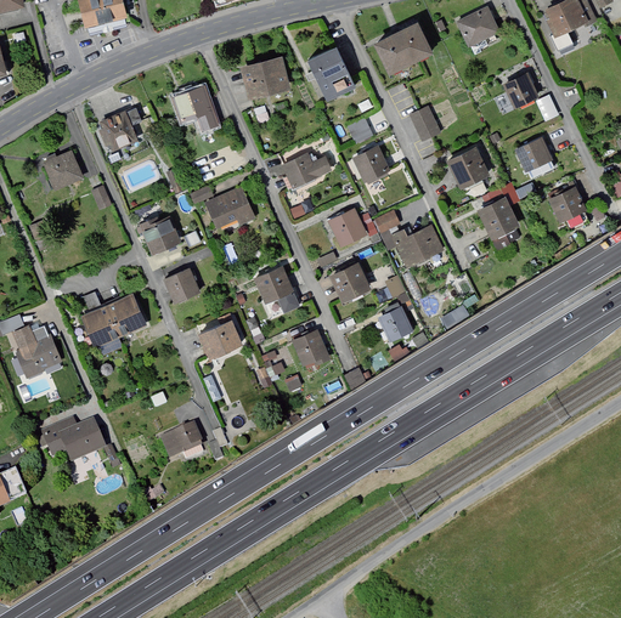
[(0,0),(0,11),(26,6),(23,0),(0,0)]
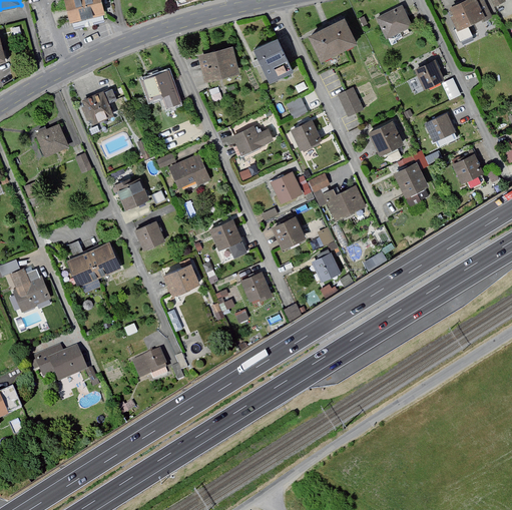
[(64,0),(70,23),(105,14),(102,0),(64,0)]
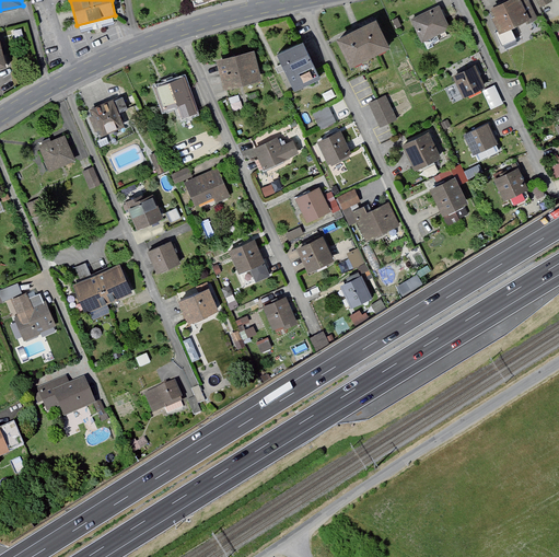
[(496,32),(502,46),(515,39),(511,28),(526,21),(533,34),(545,28),(531,0),(523,0),(521,1),(520,0),(508,0),(491,8),(496,18),(492,19),(498,31),(496,32)]
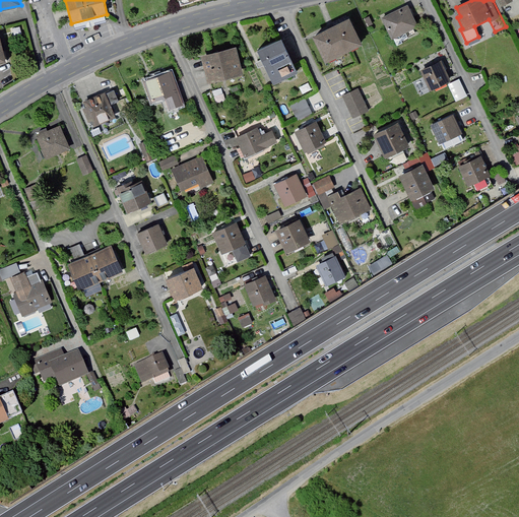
[(408,5),(382,17),(393,40),(418,27),(408,5)]
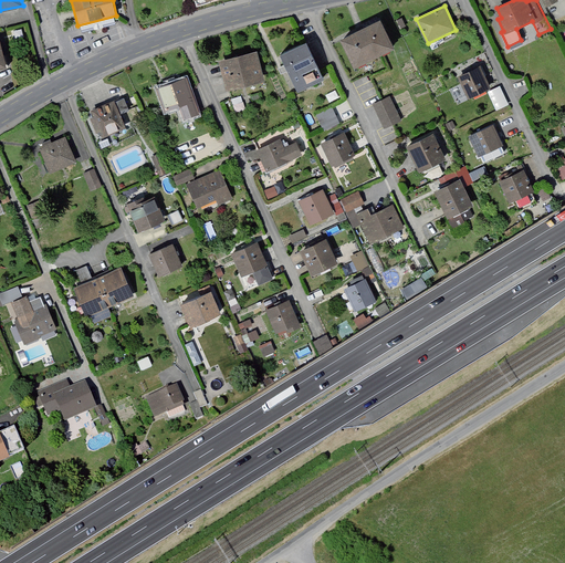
[(382,20),(341,39),(354,68),(395,49),(382,20)]
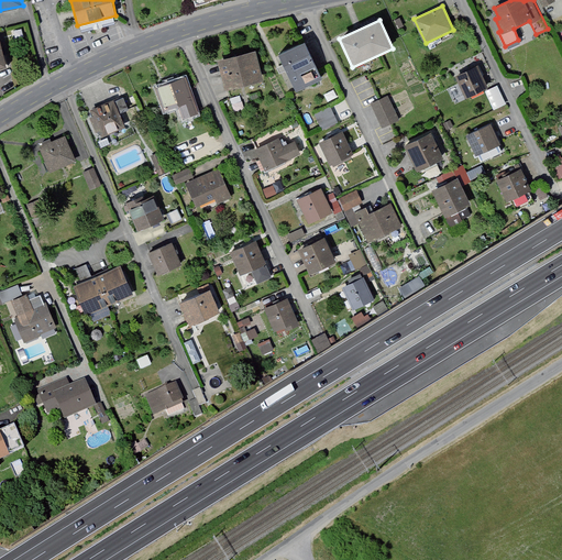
[(305,42),(278,54),(296,90),(322,78),(305,42)]
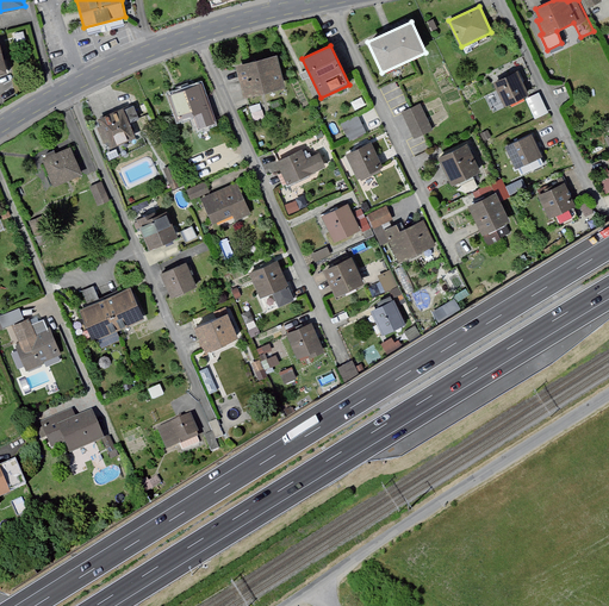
[(277,56),(235,64),(241,97),(284,88),(277,56)]
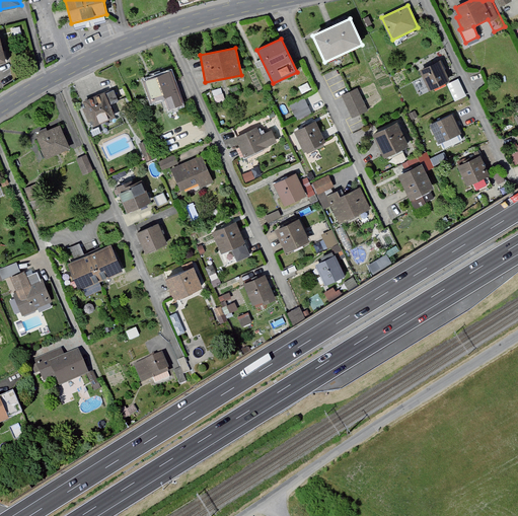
[(450,80),(441,60),(420,70),(430,90),(450,80)]
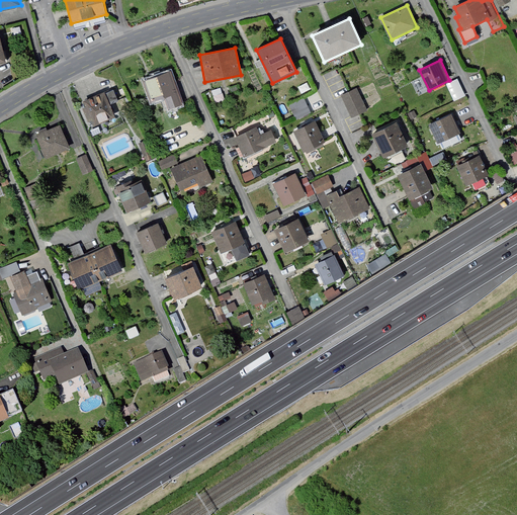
[(170,70),(143,80),(149,97),(164,97),(168,109),(182,104),(170,70)]
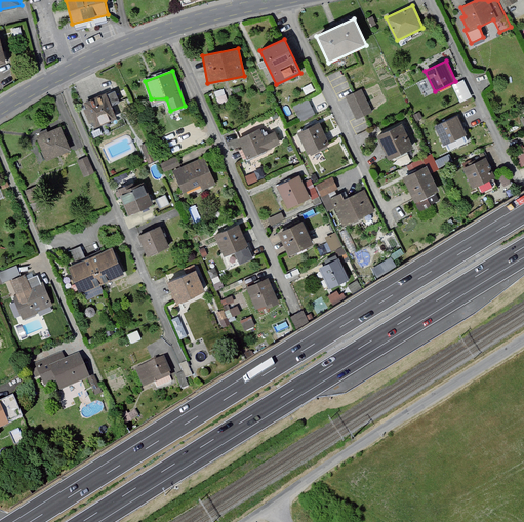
[(362,88),(346,96),(357,119),(373,111),(362,88)]
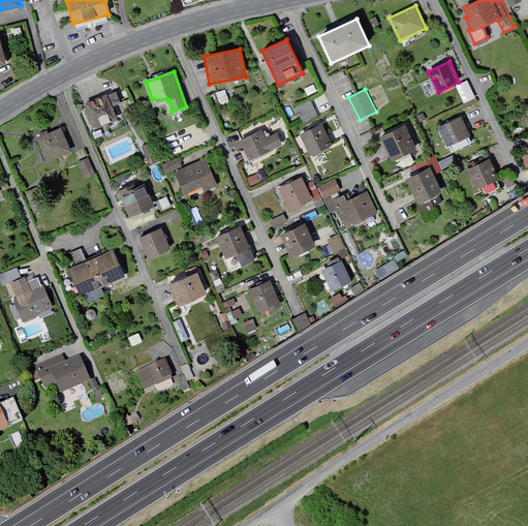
[(85,110),(92,129),(118,119),(113,106),(120,103),(116,91),(86,103),(88,109),(85,110)]
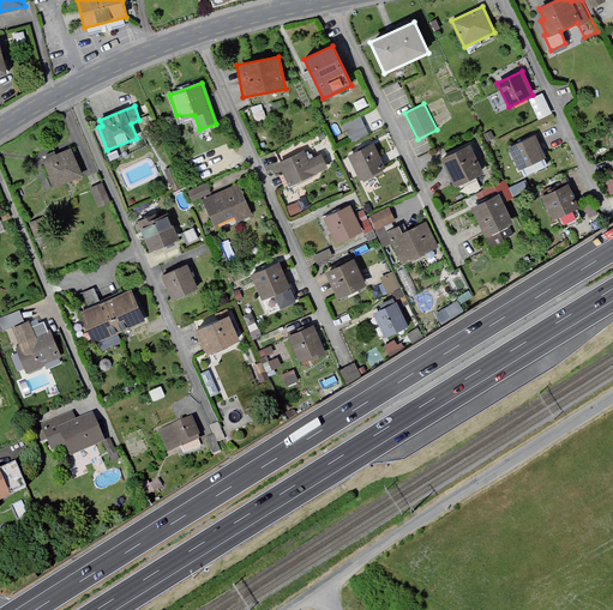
[(361,116),(343,125),(352,143),(370,134),(361,116)]
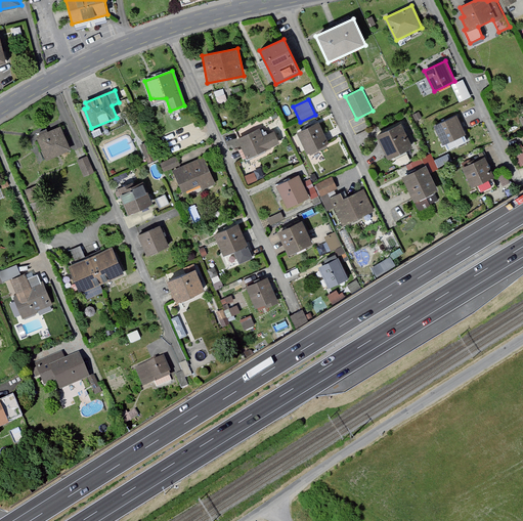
[(458,115),(435,125),(443,144),(467,134),(458,115)]
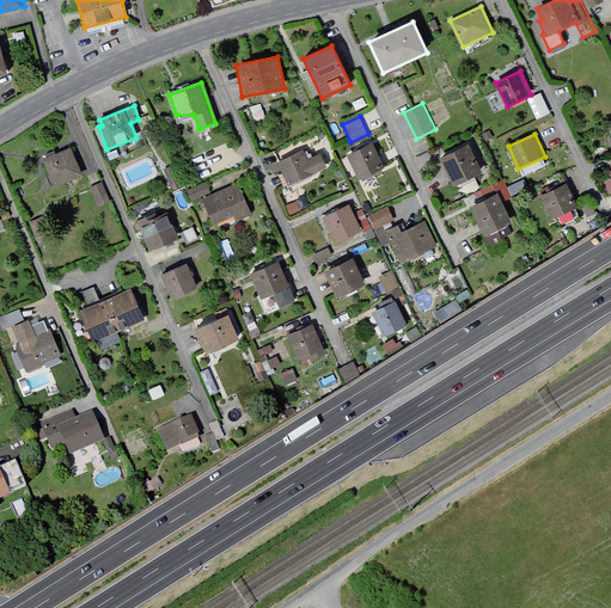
[(355,151),(346,154),(359,182),(364,180),(366,185),(380,179),(378,172),(384,170),(373,143),(368,146),(366,141),(354,147),(355,151)]
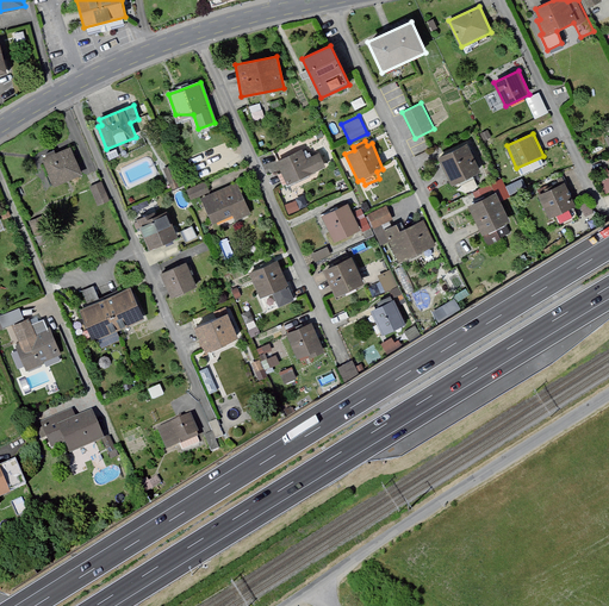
[(470,143),(440,157),(453,186),(484,172),(470,143)]
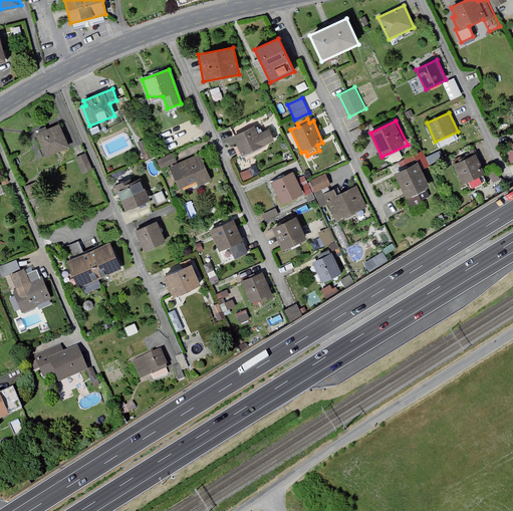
[(59,124),(35,135),(44,158),(69,148),(59,124)]
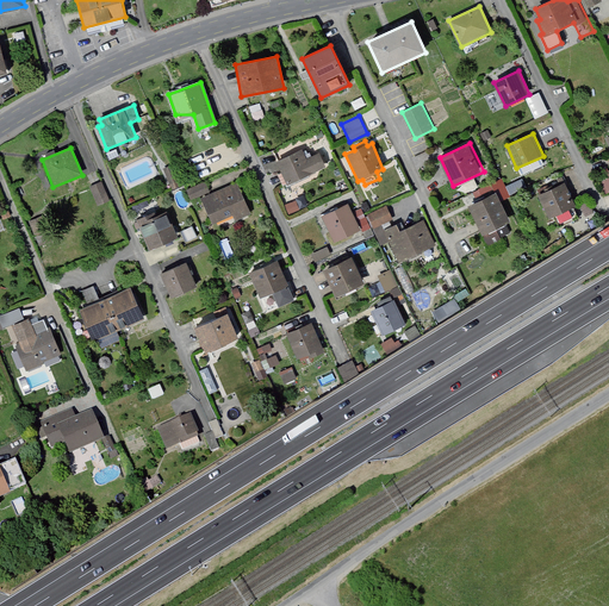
[(303,148),(275,160),(281,175),(278,176),(283,187),(327,168),(319,152),(306,158),(303,148)]
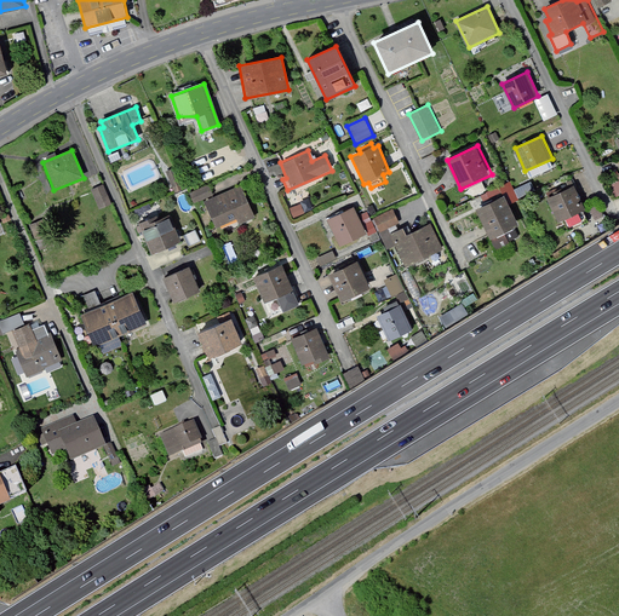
[(167,173),(175,193),(184,189),(177,170),(167,173)]
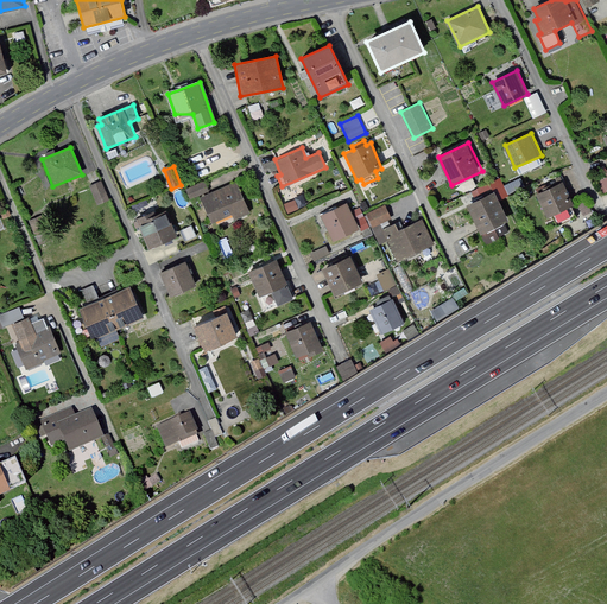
[(606,171),(596,177),(605,192),(606,191),(606,171)]
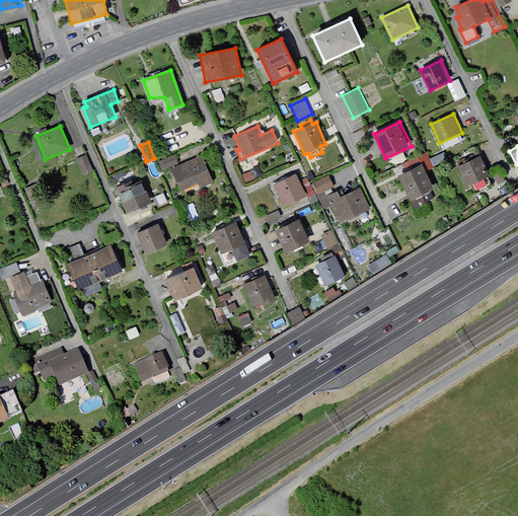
[(175,154),(159,161),(163,171),(170,168),(179,192),(197,185),(199,190),(213,185),(202,156),(179,164),(175,154)]
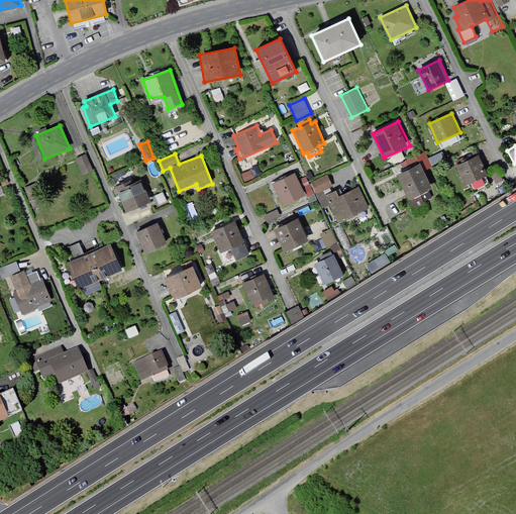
[(408,170),(398,174),(410,200),(418,196),(421,201),(430,197),(427,191),(432,189),(423,171),(431,167),(424,153),(405,163),(408,170)]
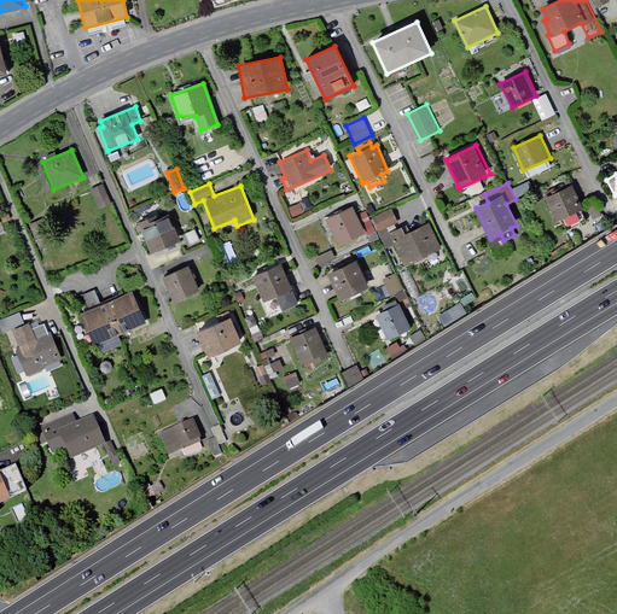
[(574,183),(546,197),(558,222),(585,209),(574,183)]
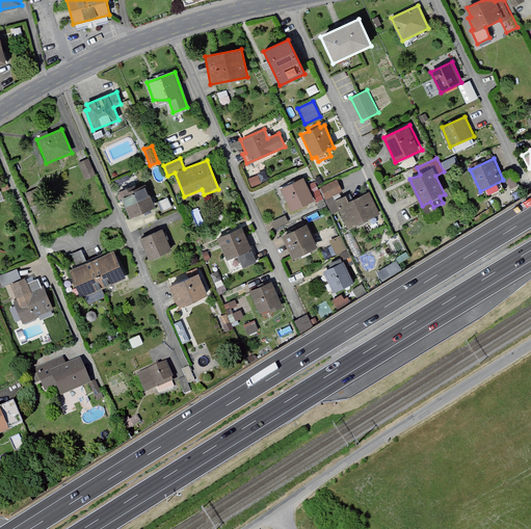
[(88,159),(77,163),(84,181),(96,176),(88,159)]
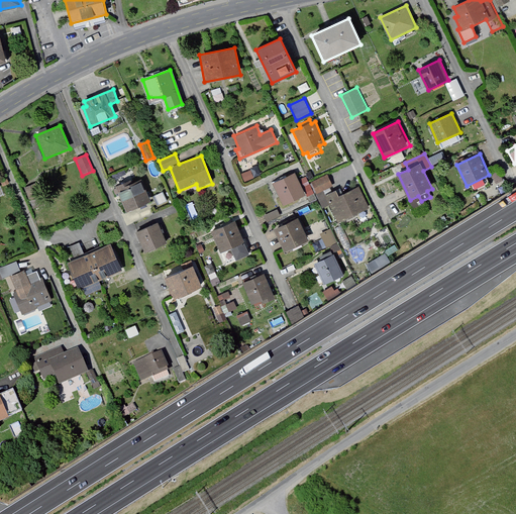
[(283,206),(312,193),(304,175),(298,178),(296,174),(273,184),(283,206)]
